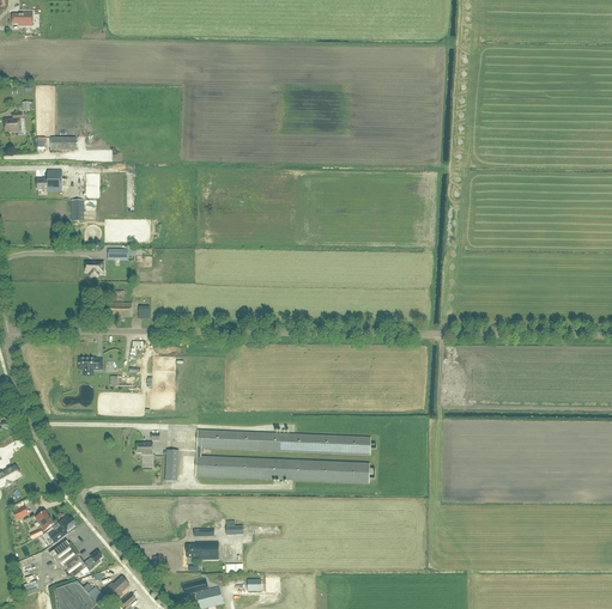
[(20,23),(31,23),(32,10),(19,10),(19,12),(12,12),(12,20),(19,20),(19,22),(22,22),(20,23)]
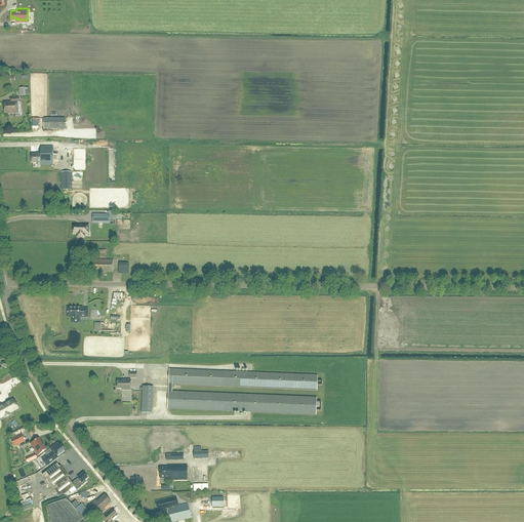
[(4,111),(17,110),(16,98),(18,98),(18,95),(10,95),(10,99),(3,99),(4,111)]
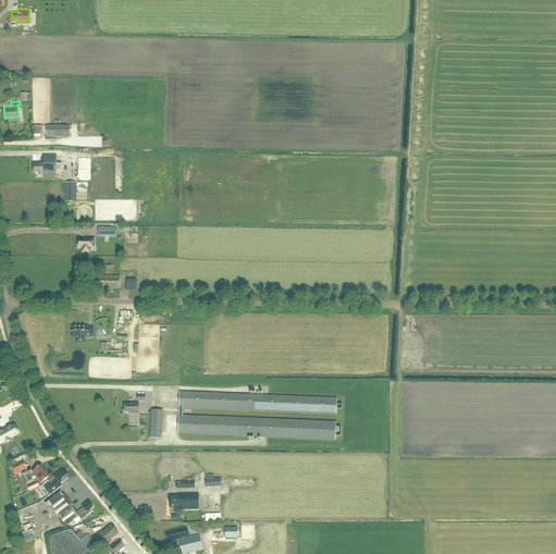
[(46,134),(69,134),(68,123),(46,122),(46,134)]
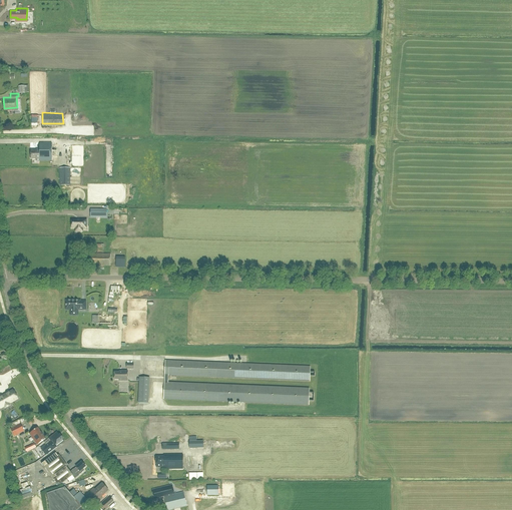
[(38,158),(38,159),(51,159),(51,145),(39,145),(39,146),(35,146),(35,147),(30,147),(30,156),(35,156),(35,158),(38,158)]
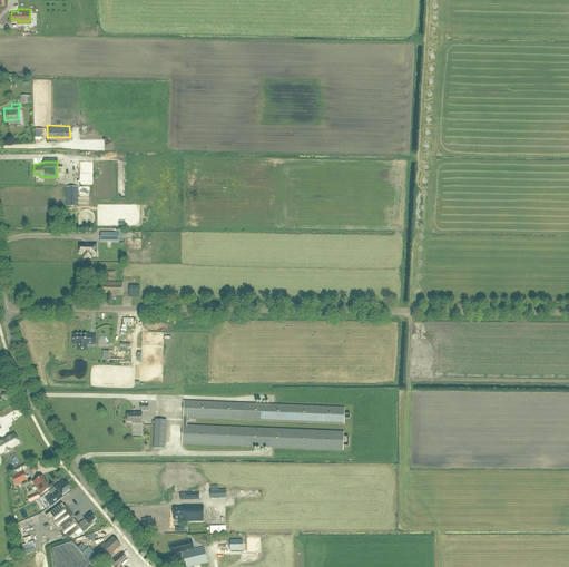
[(77,203),(77,184),(65,184),(65,203),(77,203)]
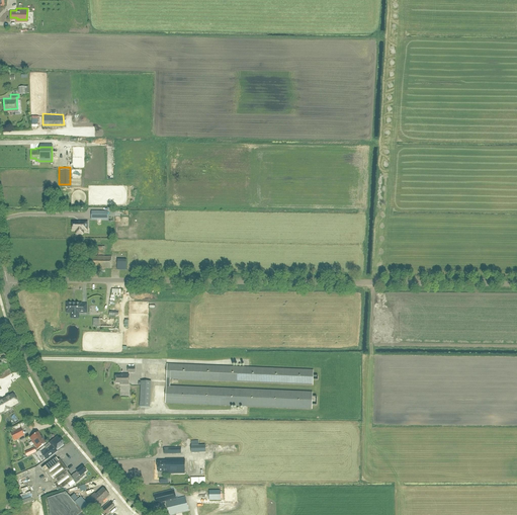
[(86,224),(86,220),(72,220),(72,228),(76,228),(76,231),(82,231),(82,228),(82,224),(86,224)]
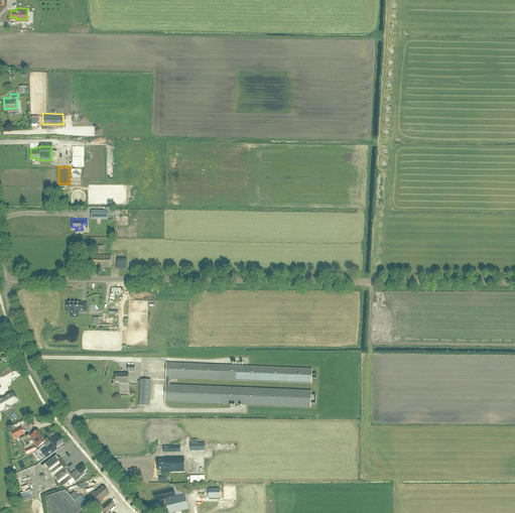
[(85,254),(85,263),(105,263),(105,254),(98,254),(98,250),(102,250),(102,240),(88,240),(88,250),(91,250),(91,254),(85,254)]
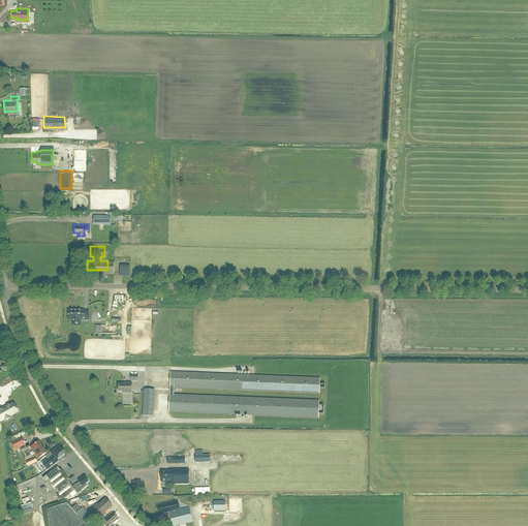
[(138,246),(126,246),(126,256),(138,256),(138,246)]
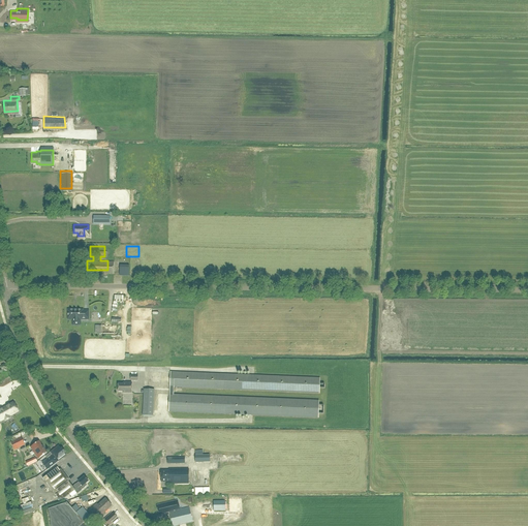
[(128,274),(128,261),(119,261),(119,273),(128,274)]
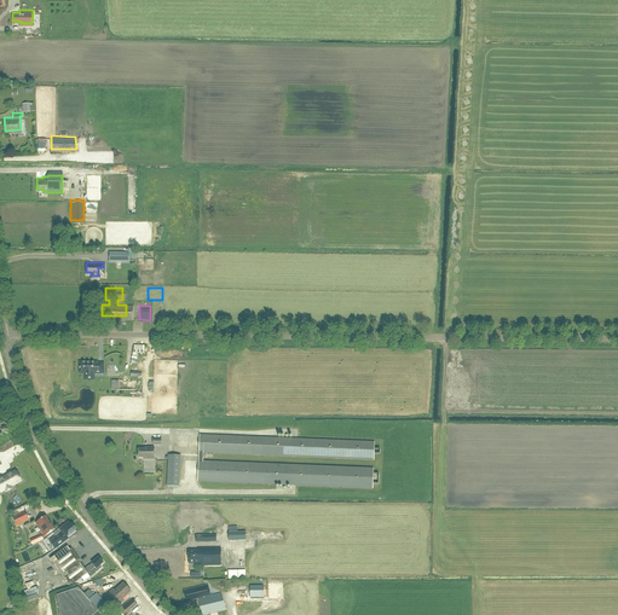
[(133,360),(144,360),(144,348),(133,348),(133,360)]
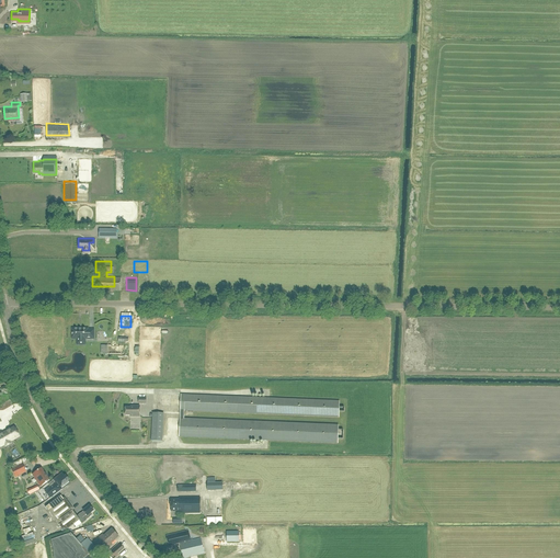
[(94,336),(105,336),(104,318),(92,318),(92,326),(94,326),(94,336)]
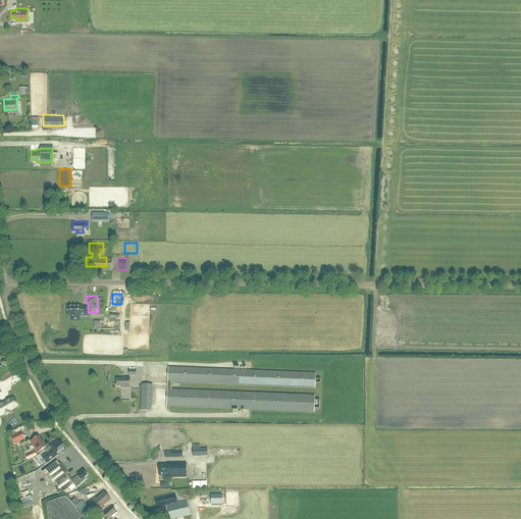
[(66,303),(66,312),(70,312),(70,318),(77,318),(79,311),(82,311),(82,312),(86,312),(86,304),(81,304),(81,303),(74,303),(72,303),(66,303)]
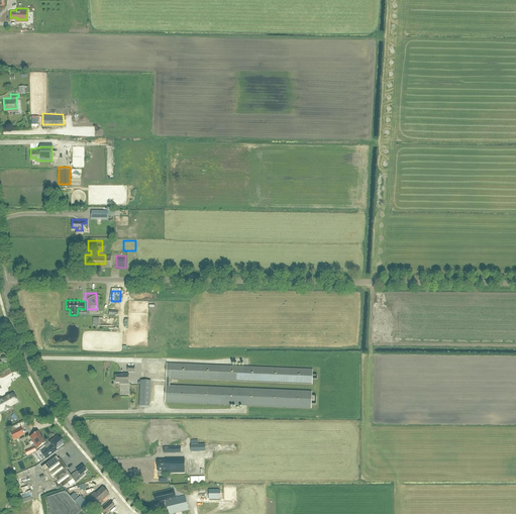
[(103,314),(102,314),(102,313),(99,313),(99,321),(114,321),(114,313),(110,313),(110,314),(103,314)]
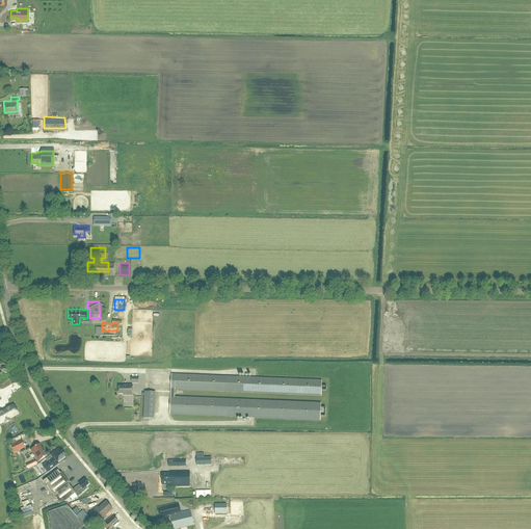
[(174,387),(320,392),(320,377),(170,371),(169,412),(319,417),(320,399),(174,394),(174,387)]
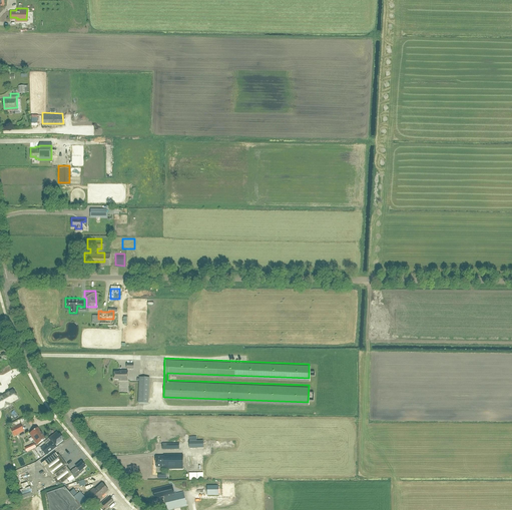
[(118,378),(126,378),(127,368),(120,368),(120,369),(113,369),(113,377),(118,377),(118,378)]
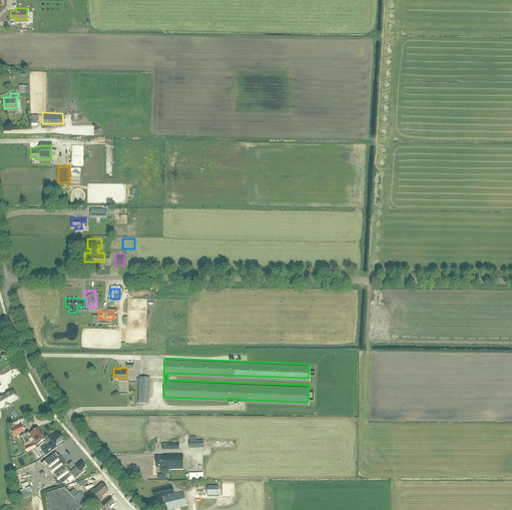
[(147,401),(148,375),(138,375),(137,400),(147,401)]
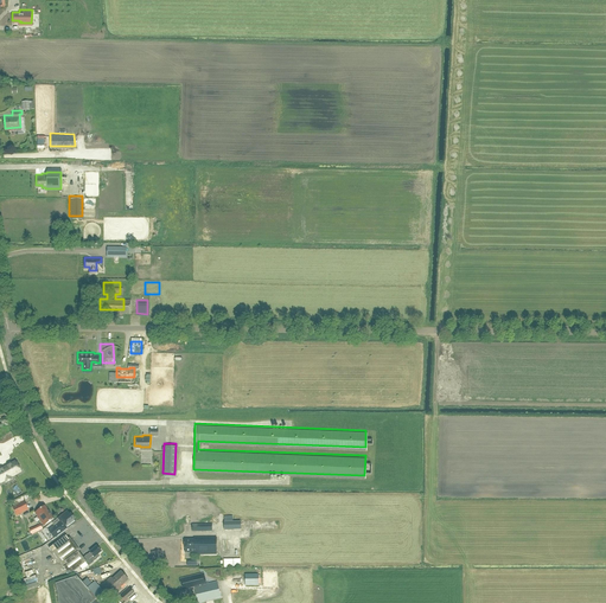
[(5,463),(0,466),(0,479),(4,478),(5,480),(12,476),(11,474),(20,468),(14,457),(8,461),(8,462),(5,464),(5,463)]
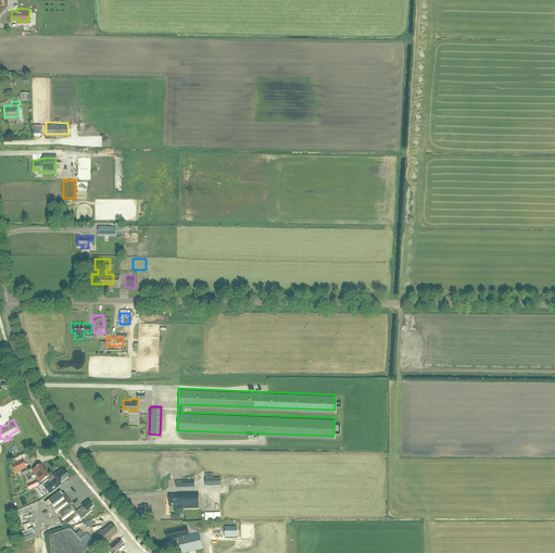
[(21,456),(10,462),(14,470),(25,464),(21,456)]
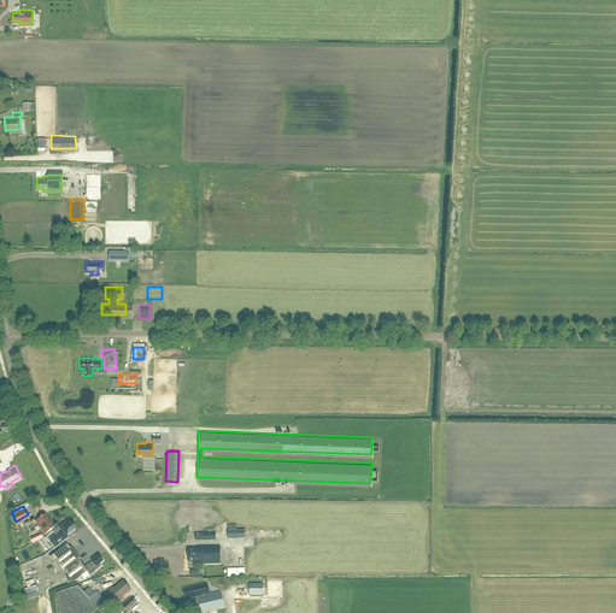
[(45,511),(34,518),(44,531),(53,524),(45,511)]
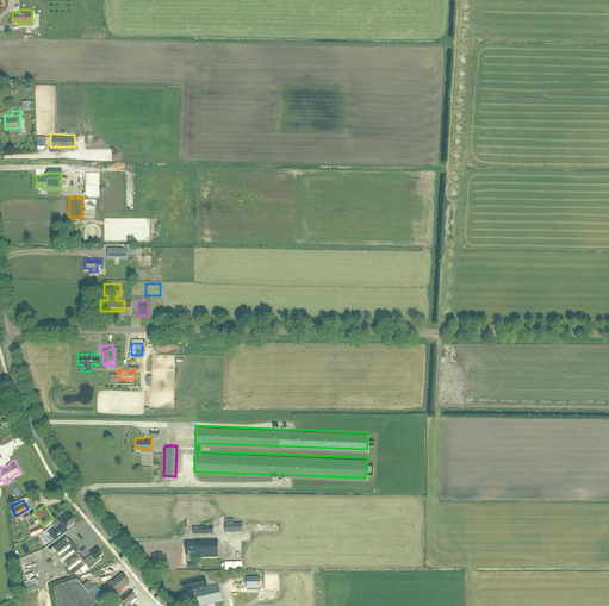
[(64,525),(69,522),(72,524),(75,520),(74,518),(70,513),(69,513),(67,511),(57,518),(51,523),(54,525),(48,530),(54,538),(67,528),(64,525)]
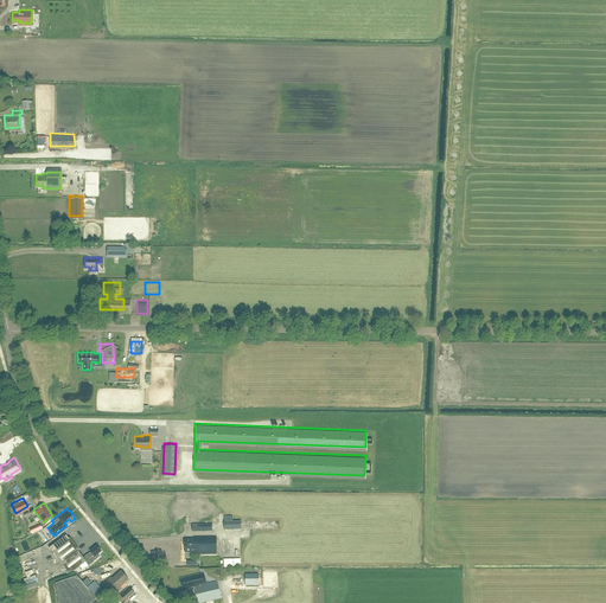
[(49,545),(68,570),(67,570),(69,572),(74,571),(78,566),(77,564),(84,559),(88,563),(91,558),(90,556),(93,553),(94,555),(100,549),(95,543),(89,549),(90,550),(87,552),(85,551),(82,555),(77,549),(78,547),(69,534),(68,536),(65,532),(49,545)]
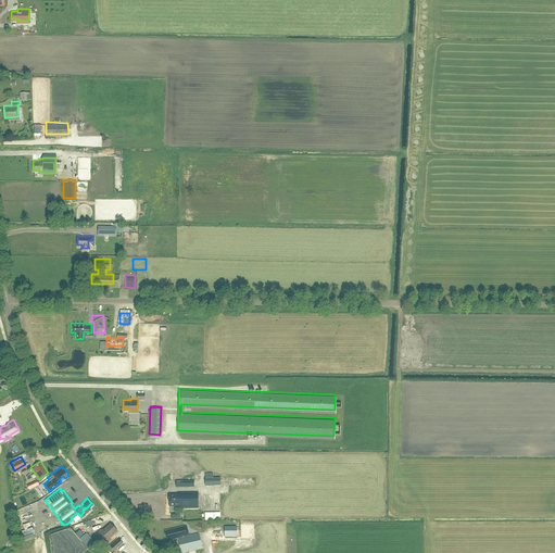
[(177,505),(198,505),(198,502),(197,492),(197,490),(177,490),(177,492),(168,492),(168,503),(177,503),(177,505)]
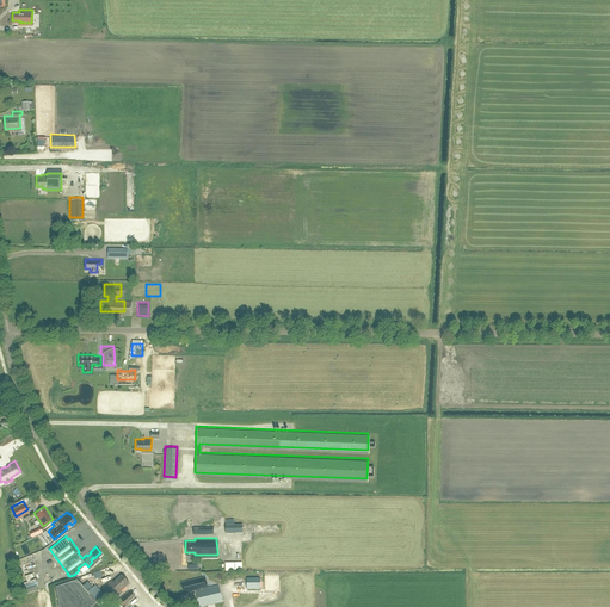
[(225,558),(225,568),(242,567),(242,558),(225,558)]
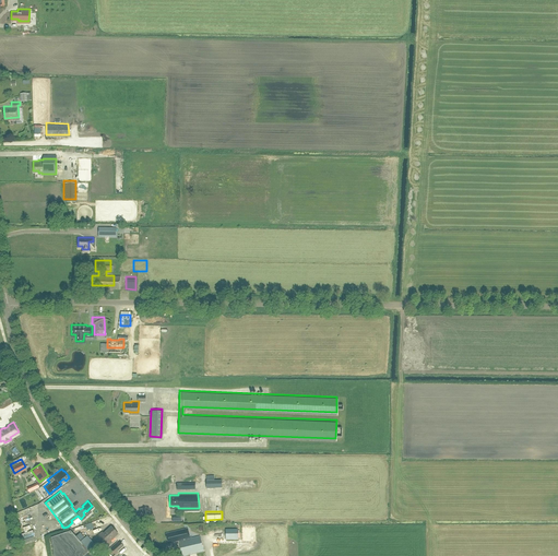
[(70,529),(50,535),(52,555),(93,555),(92,555),(103,545),(104,546),(110,540),(109,539),(117,532),(110,523),(103,531),(102,529),(94,535),(98,540),(88,548),(94,543),(86,533),(79,539),(70,529)]
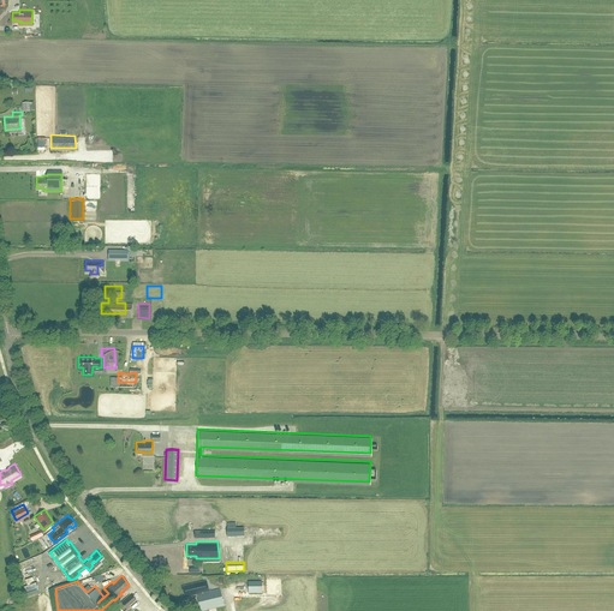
[(192,593),(195,592),(198,606),(222,600),(219,586),(208,588),(206,577),(182,583),(184,594),(192,592),(192,593)]
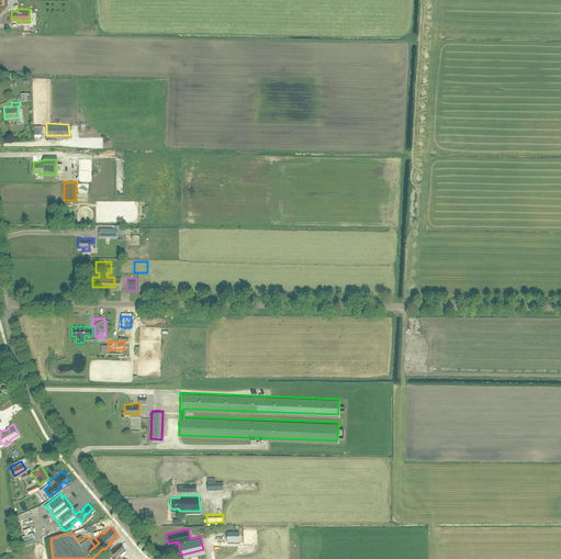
[(83,529),(78,535),(80,538),(87,533),(83,529)]
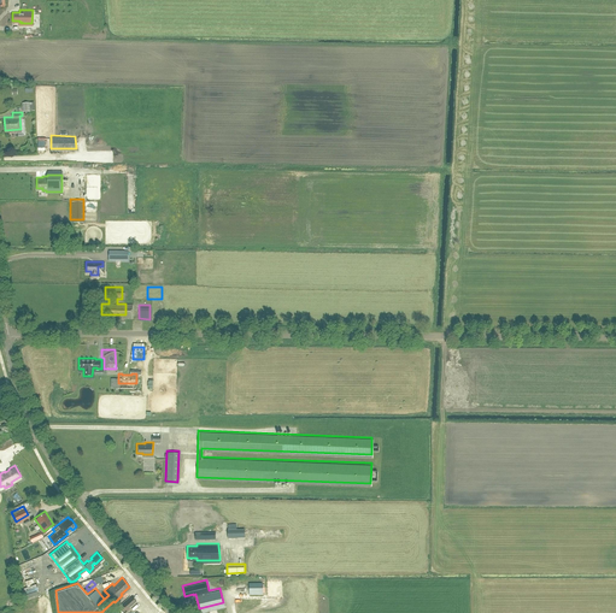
[(262,581),(250,582),(247,582),(248,591),(262,591),(262,581)]
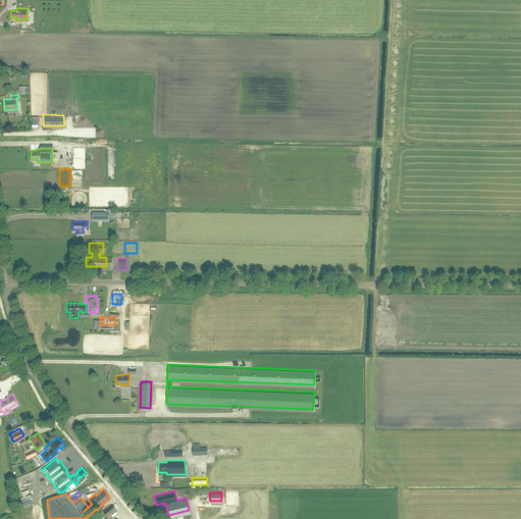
[(106,515),(114,508),(111,504),(102,511),(106,515)]
